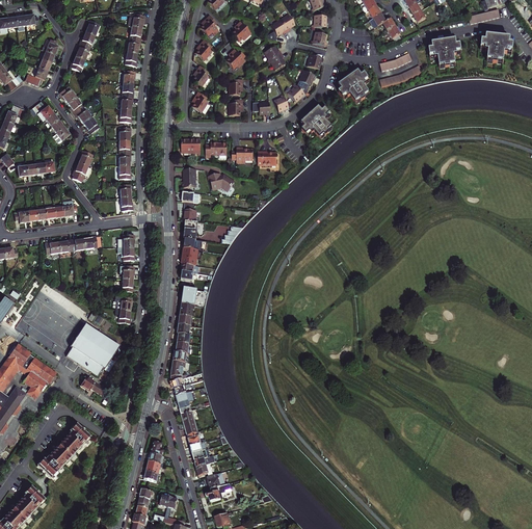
[(376,4),(373,0),(367,0),(364,2),(368,9),(376,4)]
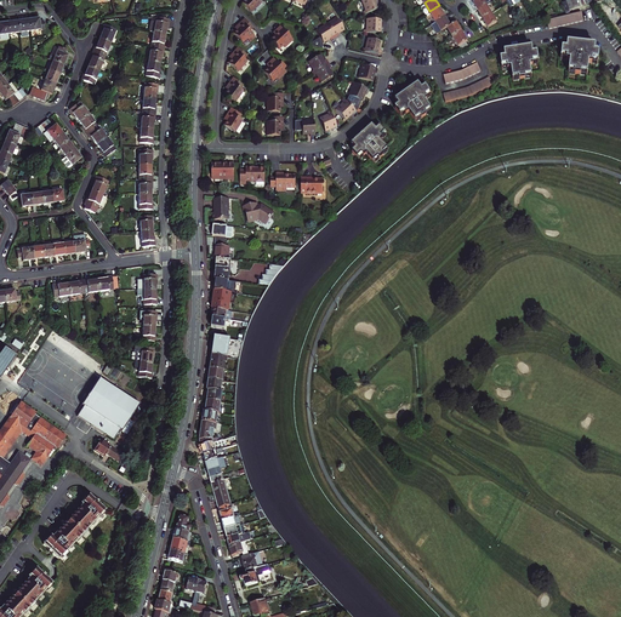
[(493,11),(488,3),(478,7),(483,16),(493,11)]
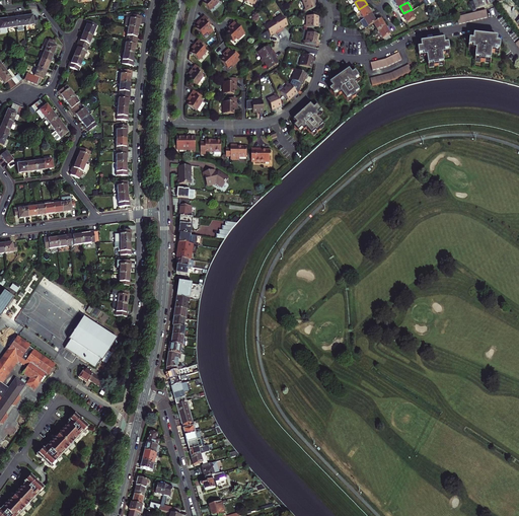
[(372,11),(367,4),(359,9),(364,16),(372,11)]
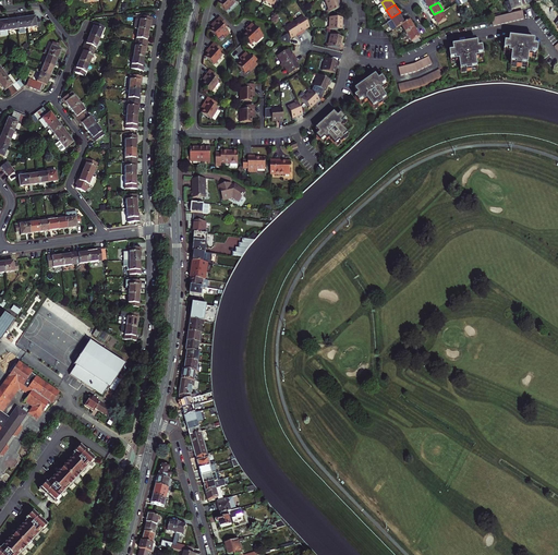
[(510,20),(513,19),(518,17),(522,16),(525,15),(523,8),(520,9),(517,10),(516,10),(513,11),(512,11),(509,12),(508,12),(505,13),(502,14),(500,14),(496,15),(493,16),(494,20),(495,24),(498,23),(502,22),(506,21),(510,20)]
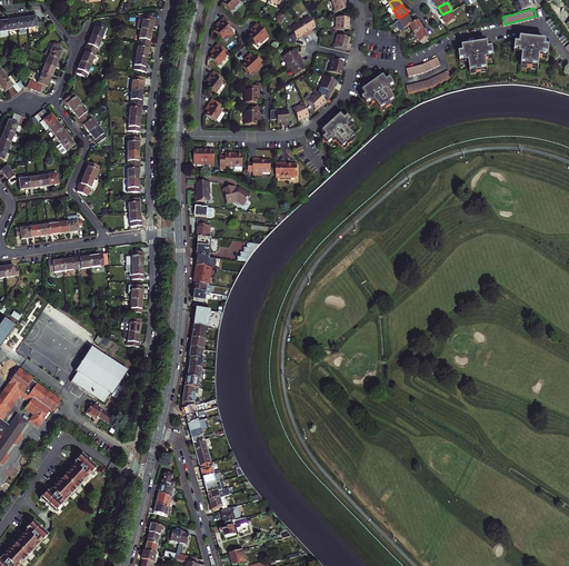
[(456,18),(451,10),(442,15),(448,22),(456,18)]
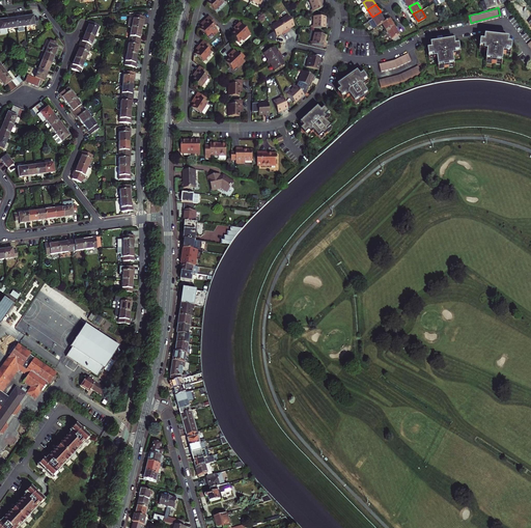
[(288,10),(280,17),(287,28),(290,26),(289,24),(295,21),(288,10)]
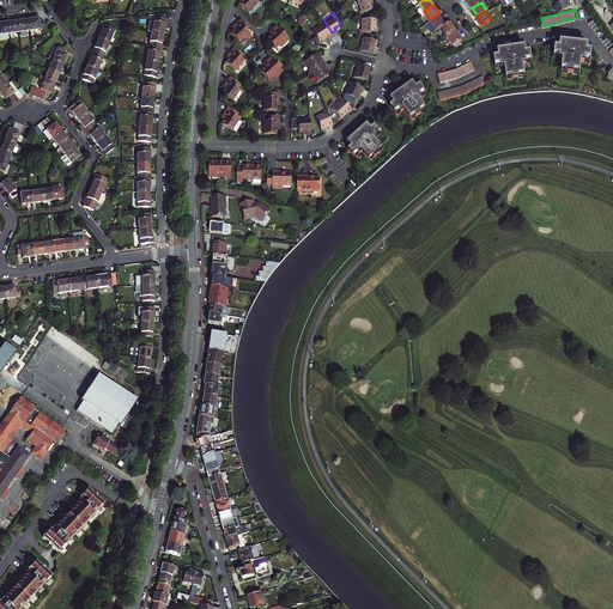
[(375,26),(377,26),(377,22),(374,22),(375,13),(362,13),(362,26),(369,26),(375,26)]
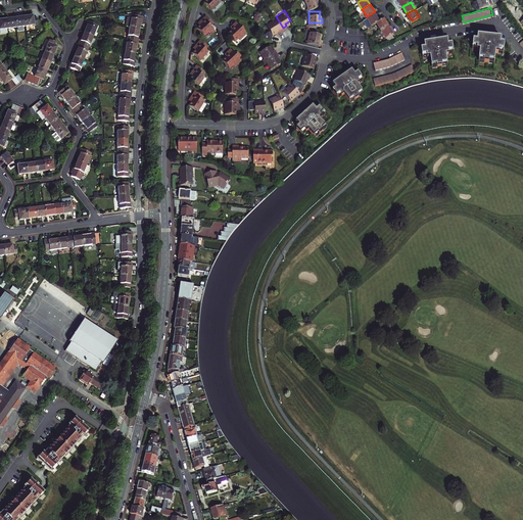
[(379,19),(375,11),(367,16),(364,18),(368,27),(371,25),(377,21),(379,19)]
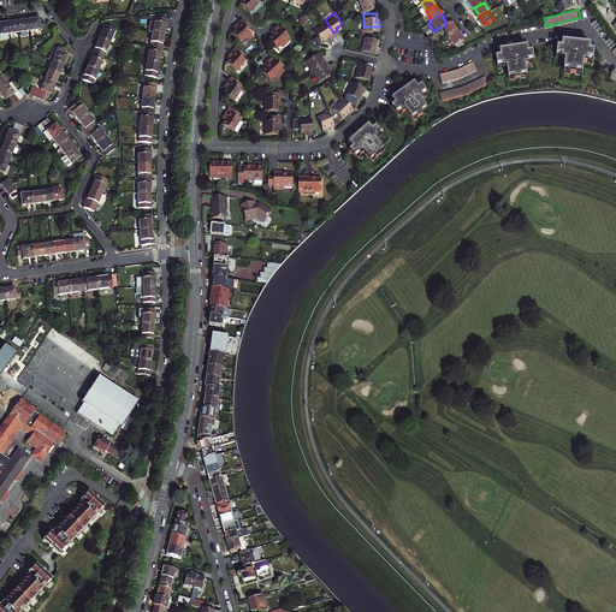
[(164,16),(154,15),(154,18),(149,18),(148,29),(152,29),(164,31),(165,24),(166,24),(169,17),(164,16)]
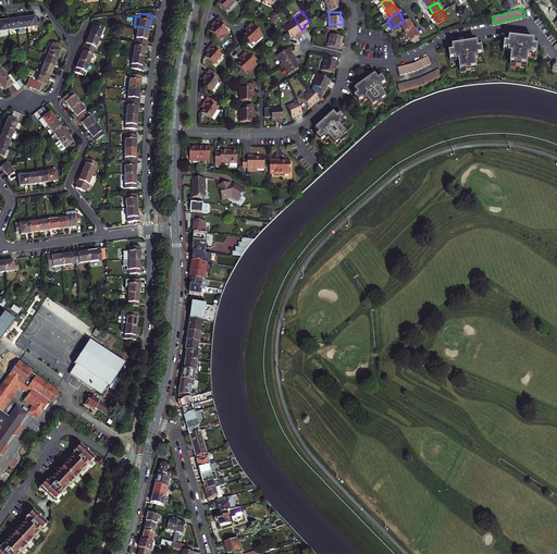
[(215,21),(212,23),(210,26),(218,35),(222,31),(225,34),(230,29),(224,24),(227,21),(220,13),(213,19),(215,21)]
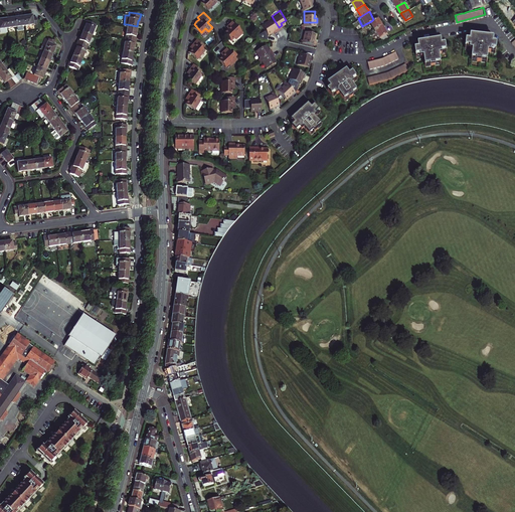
[(32,13),(23,14),(24,24),(36,22),(35,15),(32,15),(32,13)]
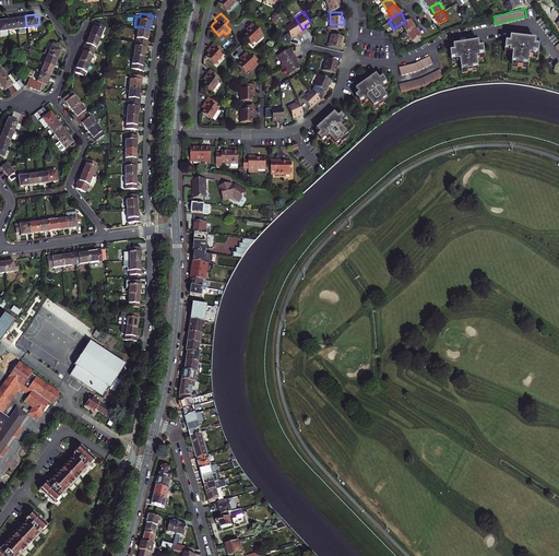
[(16,16),(18,27),(26,26),(25,15),(16,16)]
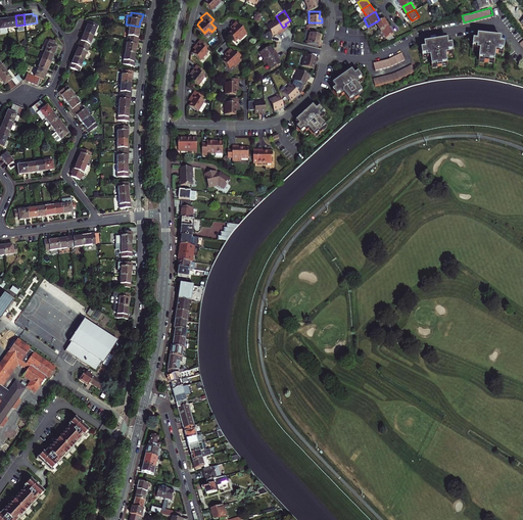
[(16,26),(15,15),(6,16),(7,27),(16,26)]
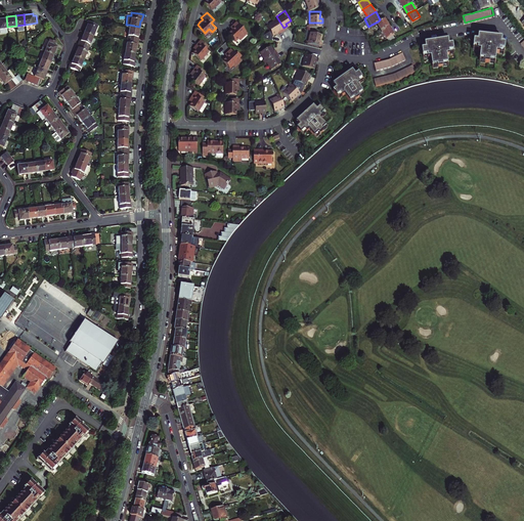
[(273,31),(278,28),(279,30),(284,28),(276,16),(274,17),(267,22),(269,26),(263,30),(262,34),(272,36),(273,31)]
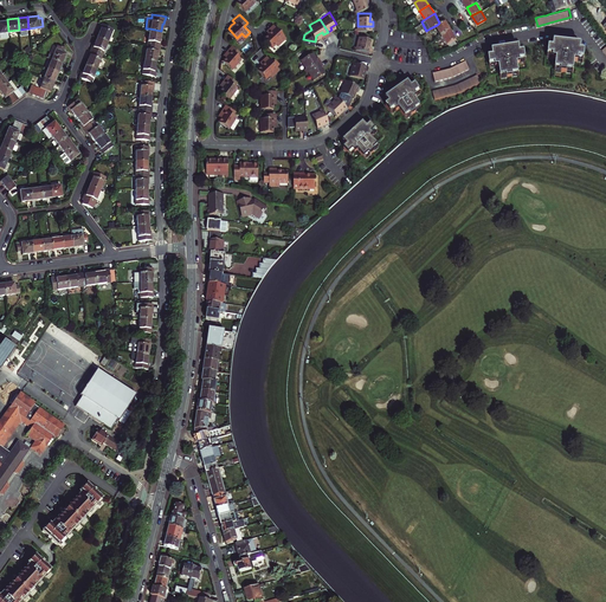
[(437,25),(442,33),(451,27),(445,19),(439,23),(437,25)]
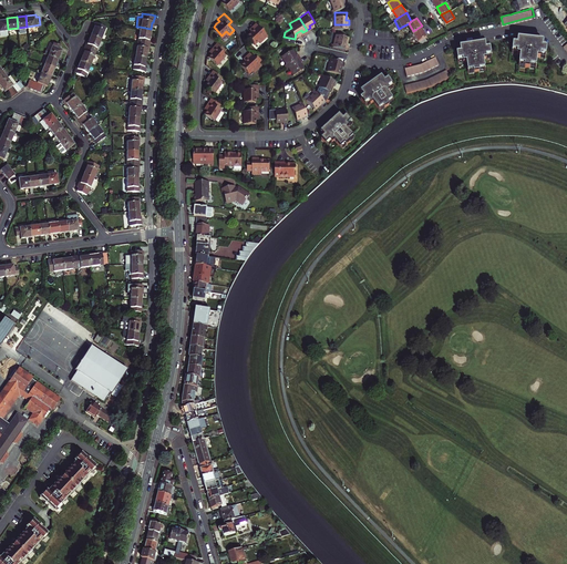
[(91,33),(101,38),(106,24),(95,20),(92,27),(93,27),(91,33)]
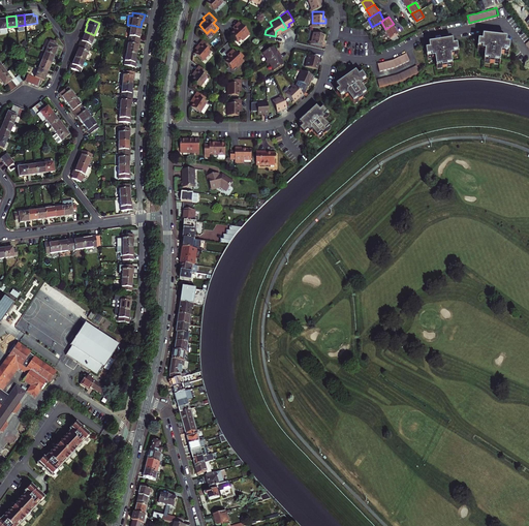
[(237,23),(234,26),(229,30),(237,38),(241,35),(242,36),(249,31),(239,19),(236,22),(237,23)]
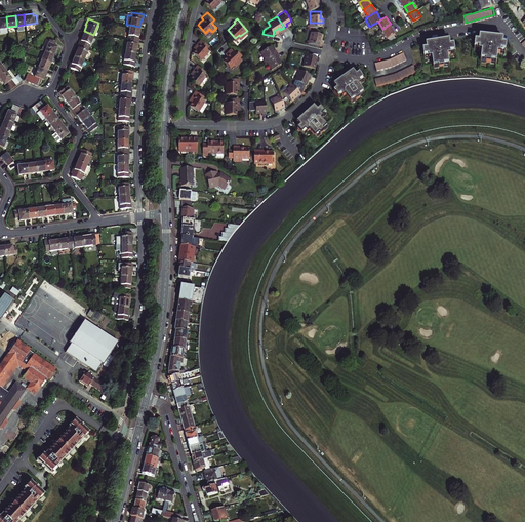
[(395,32),(391,24),(382,29),(388,37),(395,32)]
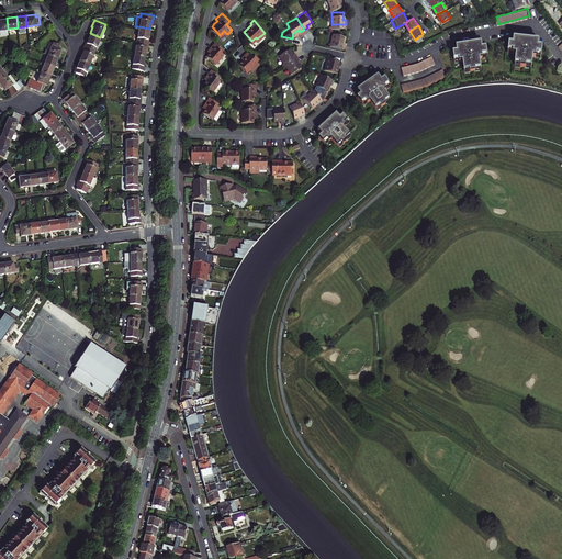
[(149,29),(138,26),(136,40),(148,42),(149,35),(148,34),(149,29)]
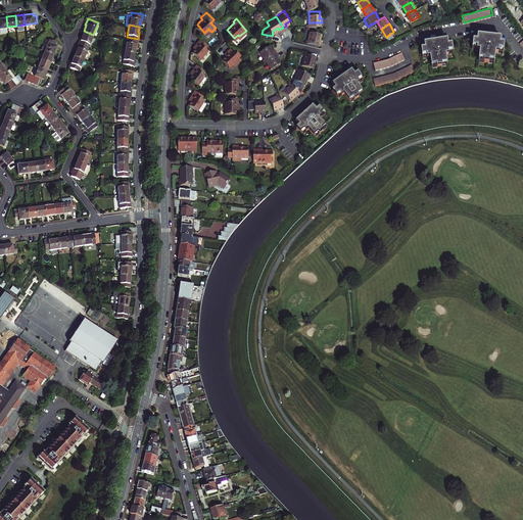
[(320,41),(321,37),(319,36),(321,30),(310,27),(307,36),(307,38),(320,41)]
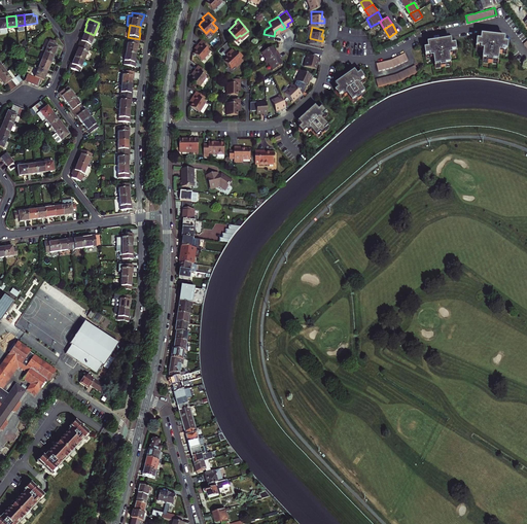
[(78,42),(89,46),(94,35),(84,31),(81,36),(78,42)]
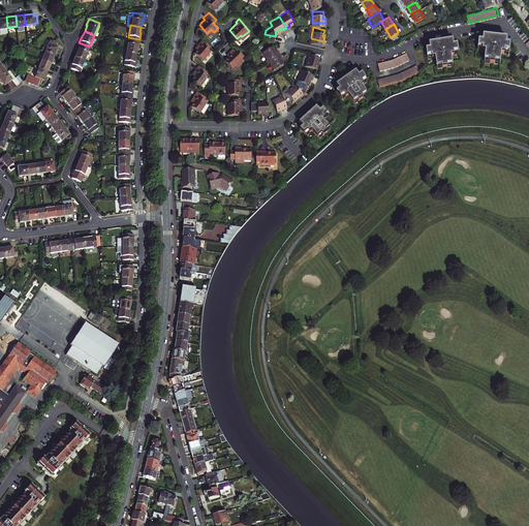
[(507,42),(507,37),(485,35),(484,40),(479,40),(479,47),(485,47),(484,50),(487,50),(486,59),(491,59),(491,61),(496,61),(496,60),(501,60),(502,52),(505,52),(505,49),(510,50),(510,43),(507,42)]
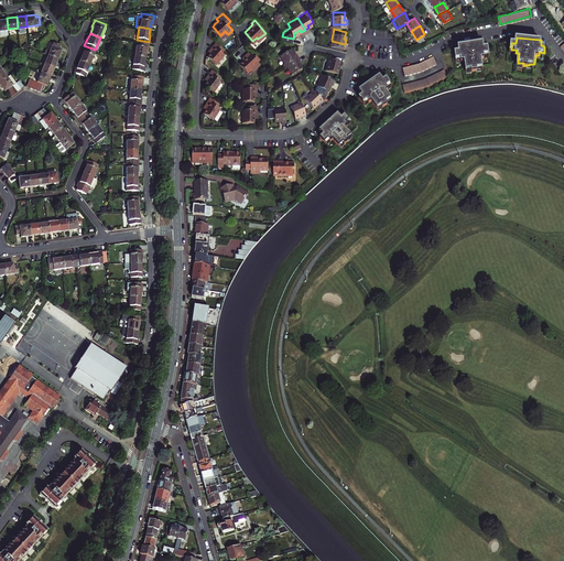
[(223,50),(225,46),(217,39),(212,45),(213,47),(210,50),(207,53),(217,62),(225,52),(223,50)]
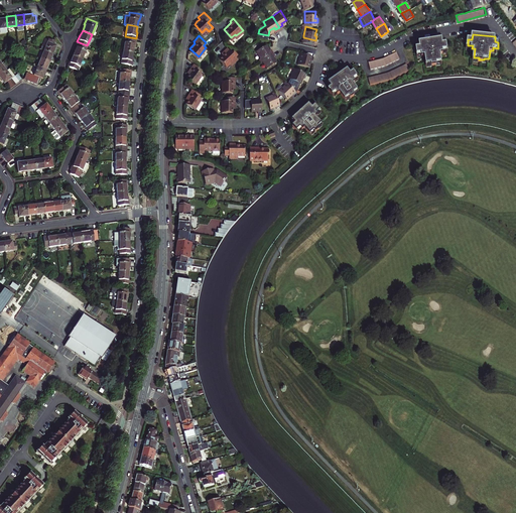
[(43,48),(52,51),(55,44),(53,43),(54,39),(53,38),(47,36),(44,44),(40,42),(38,46),(43,48)]
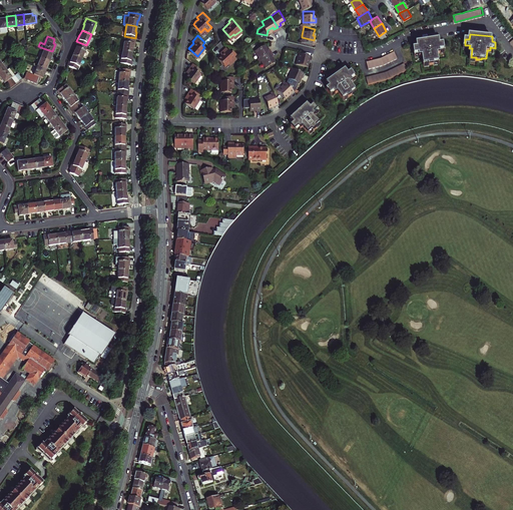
[(135,38),(124,36),(122,48),(132,50),(133,44),(134,44),(135,38)]
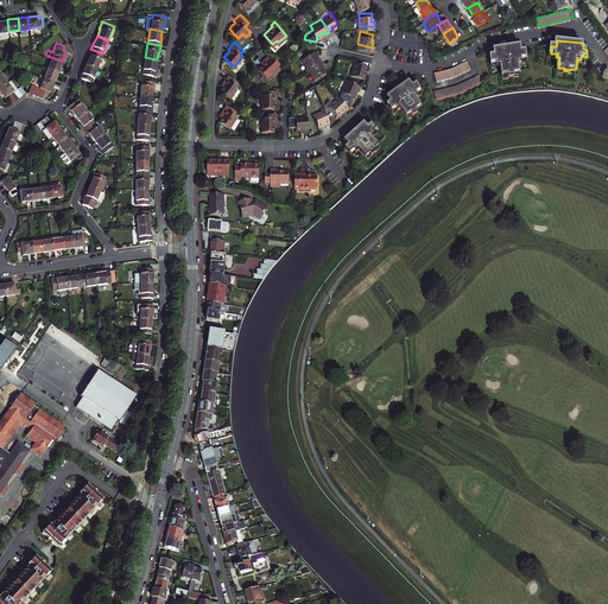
[(521,44),(495,49),(496,55),(492,55),(493,62),(498,62),(498,64),(501,64),(504,74),(510,74),(510,76),(515,75),(515,72),(521,71),(520,61),(524,61),(523,57),(527,57),(526,50),(523,50),(521,44)]
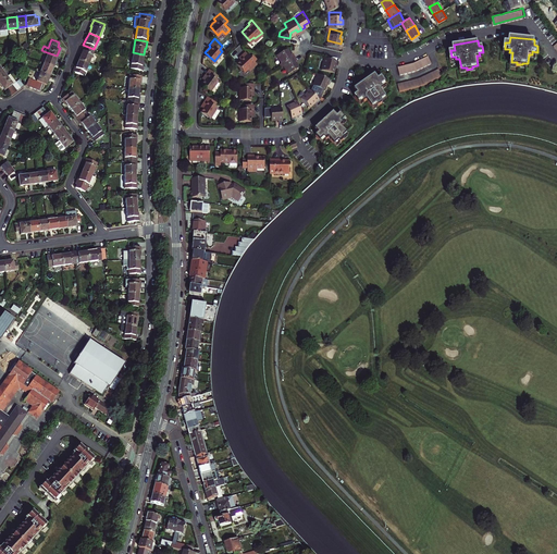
[(282,60),(294,51),(292,48),(289,49),(286,44),(275,50),(282,60)]
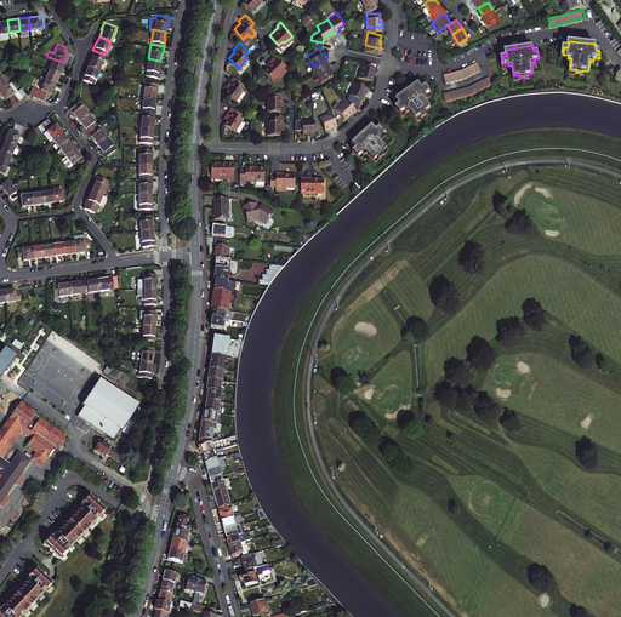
[(87,63),(100,68),(104,55),(92,50),(90,57),(91,57),(87,63)]
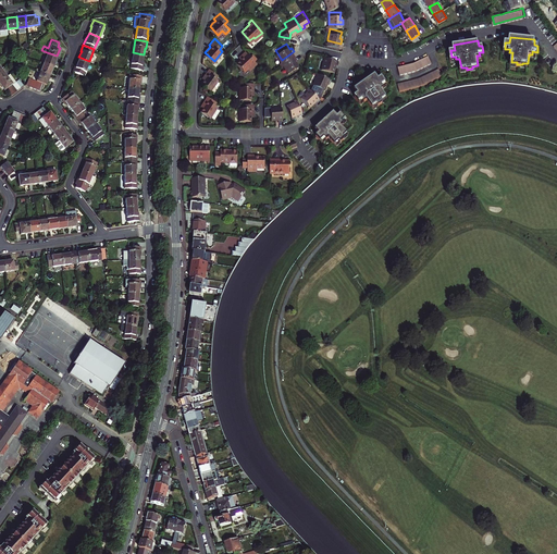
[(244,52),(240,56),(236,60),(243,68),(247,64),(248,65),(256,59),(246,48),(242,51),(244,52)]
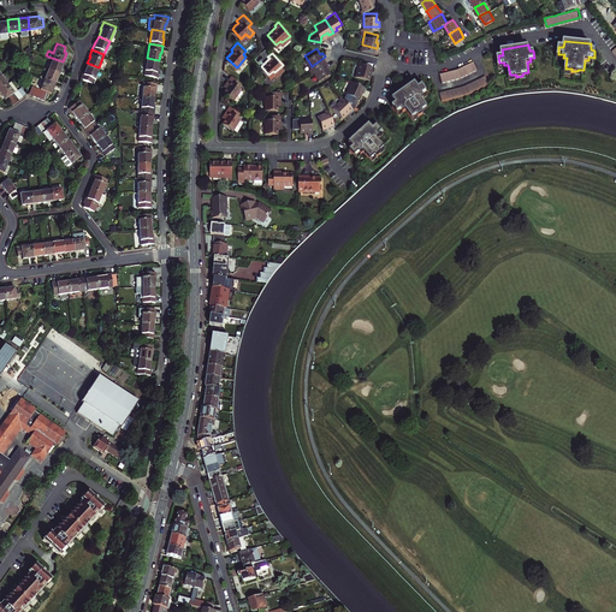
[(325,57),(312,66),(318,76),(330,70),(325,63),(327,61),(325,57)]
